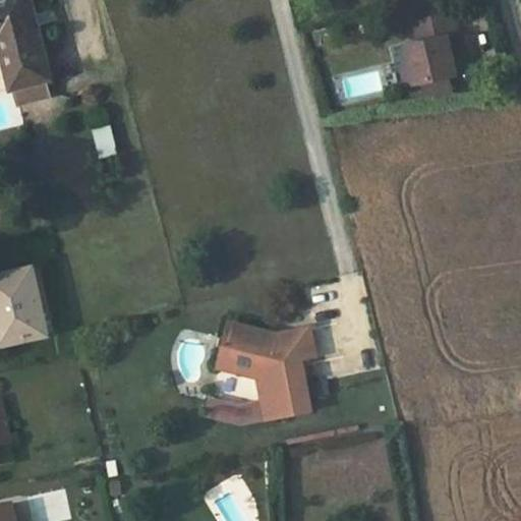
[(0,0),(0,36),(14,88),(46,79),(51,78),(38,22),(27,25),(20,0),(0,0)]
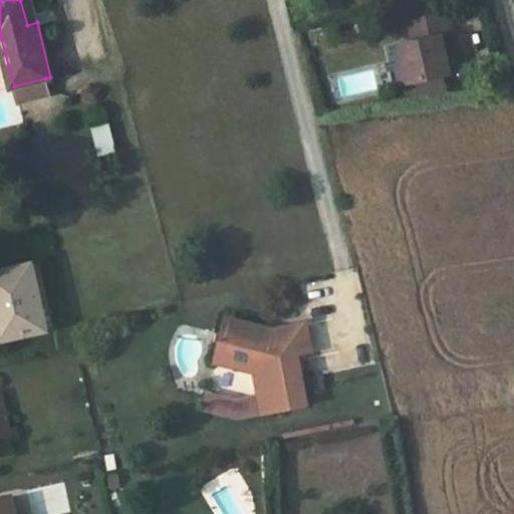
[(31,0),(20,0),(27,25),(37,22),(31,0)]
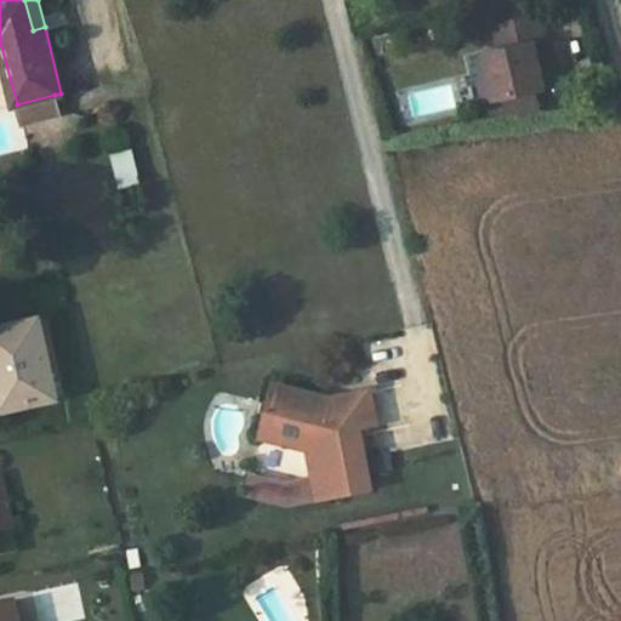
[(491,75),(496,98),(543,87),(537,60),(534,43),(541,39),(543,39),(539,16),(491,26),(497,50),(486,52),(491,75)]
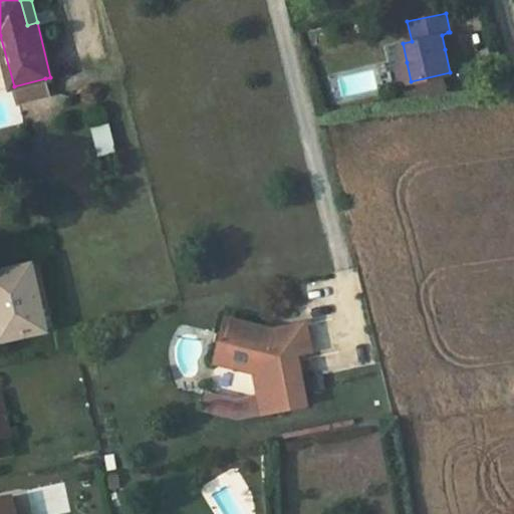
[(451,46),(448,32),(442,35),(445,49),(451,46)]
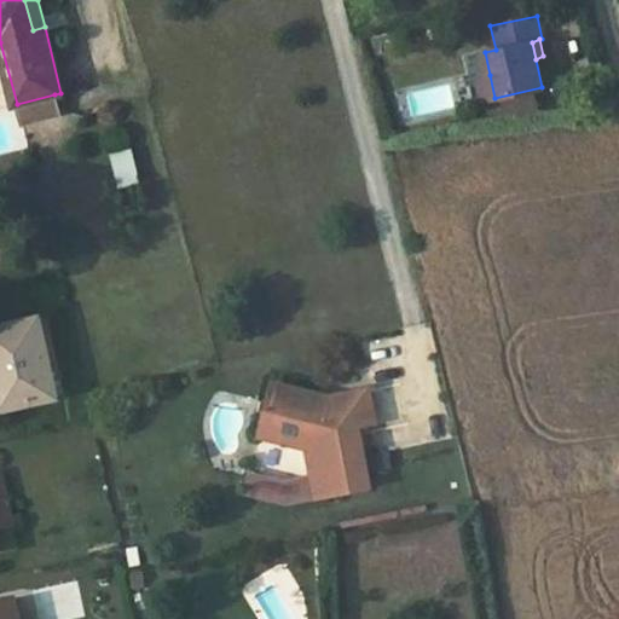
[(490,75),(478,77),(482,100),(495,98),(490,75)]
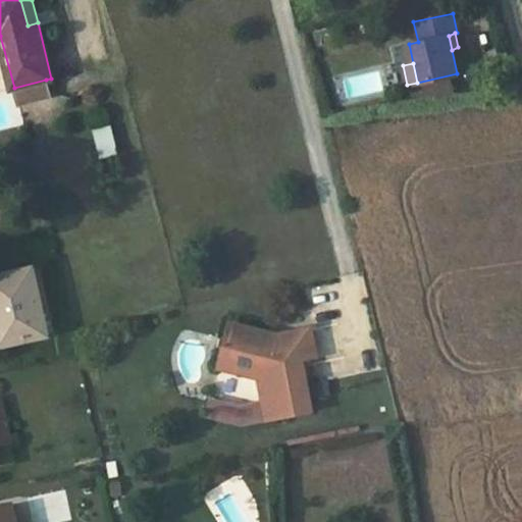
[(50,95),(46,80),(14,88),(17,103),(50,95)]
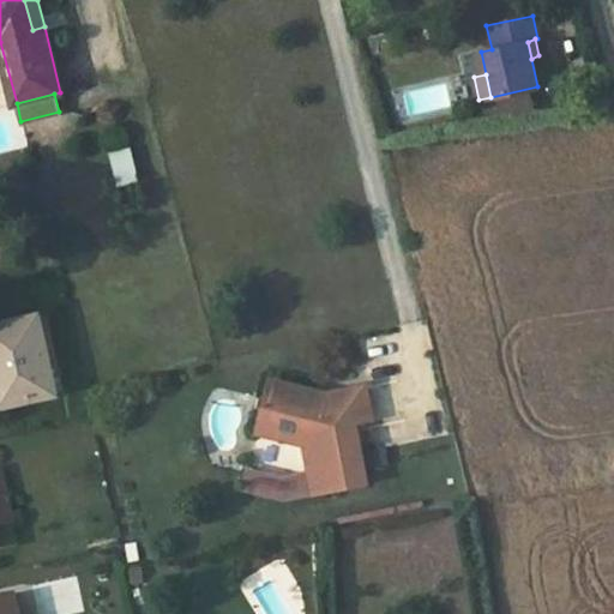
[(130,148),(108,155),(116,178),(137,170),(130,148)]
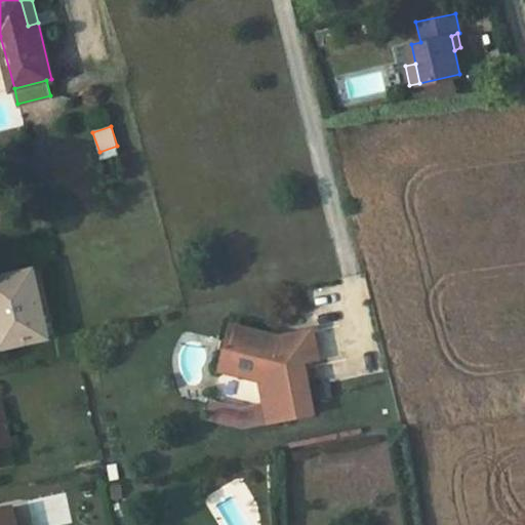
[(34,268),(0,275),(0,341),(1,348),(49,336),(34,268)]
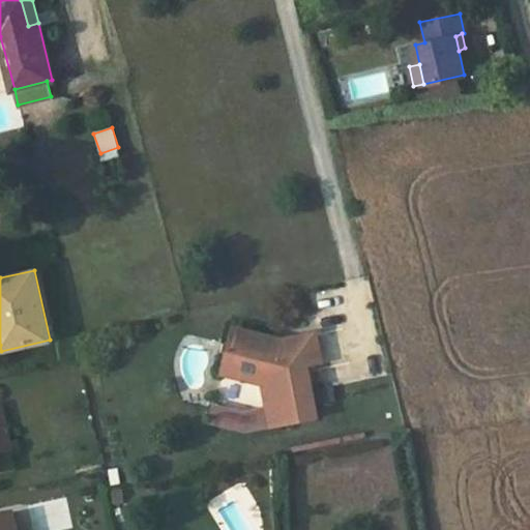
[(247,432),(318,417),(307,365),(323,362),(317,336),(286,343),(236,330),(213,423),(247,432)]
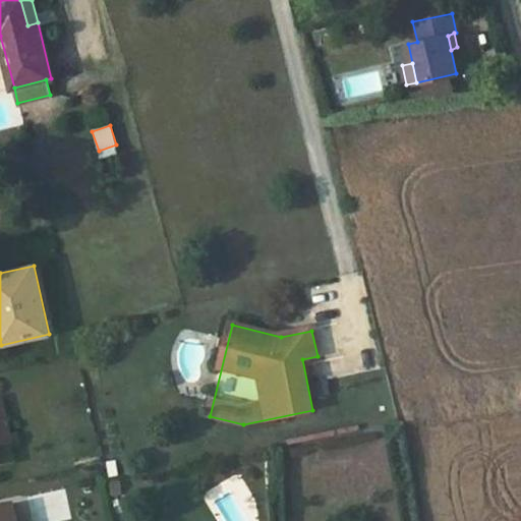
[(0,446),(10,445),(0,400),(0,446)]
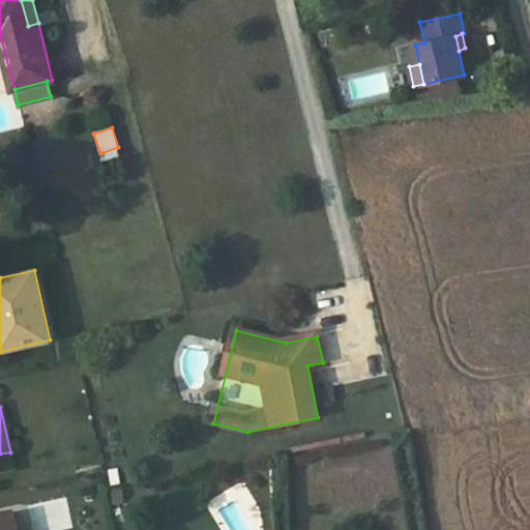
[(65,498),(34,505),(39,529),(56,529),(71,527),(65,498)]
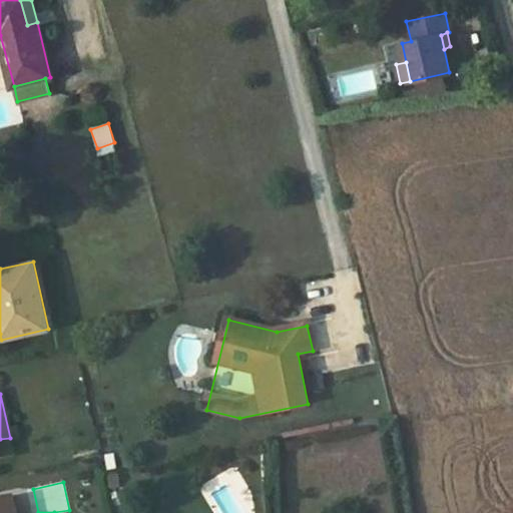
[(0,512),(15,512),(12,498),(0,500),(0,512)]
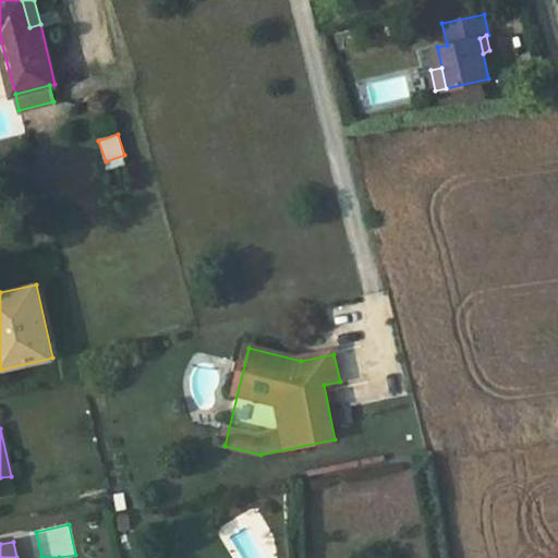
All buildings are outlined.
